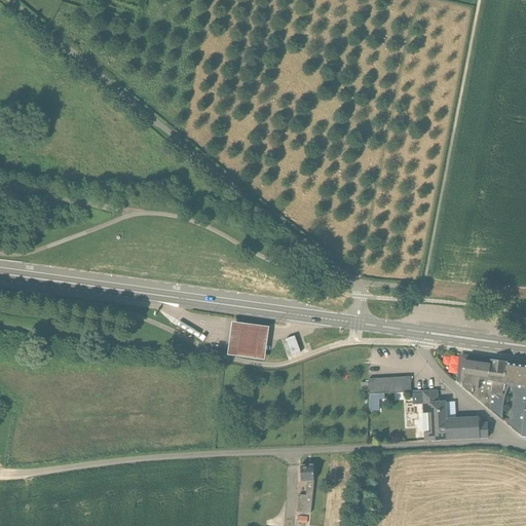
[(269,328),(232,323),(227,355),(264,361),(269,328)]
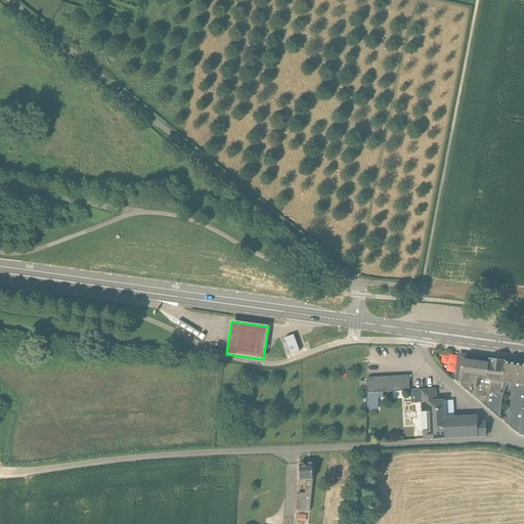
[(293,335),(284,339),(290,355),(300,352),(293,335)]
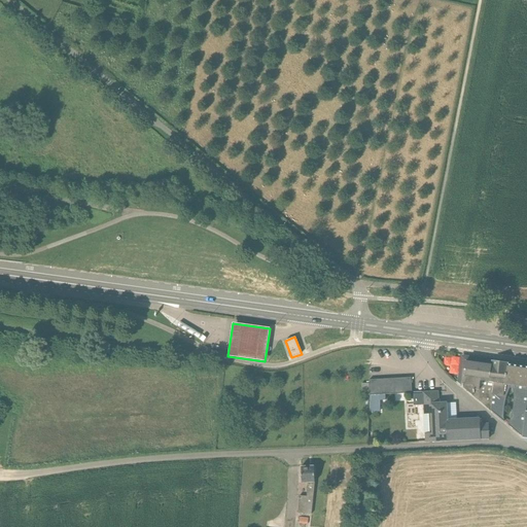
[(507,425),(522,437),(526,413),(526,406),(526,367),(508,364),(508,363),(492,361),(491,365),(466,362),(462,387),(491,412),(504,423),(503,418),(503,416),(504,406),(506,396),(510,389),(513,389),(514,397),(513,408),(511,417),(511,419),(507,425)]
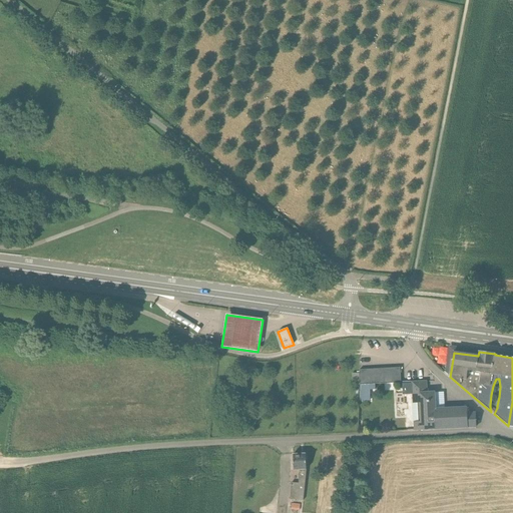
[(401,384),(401,383),(400,369),(359,371),(360,386),(370,385),(401,384)]
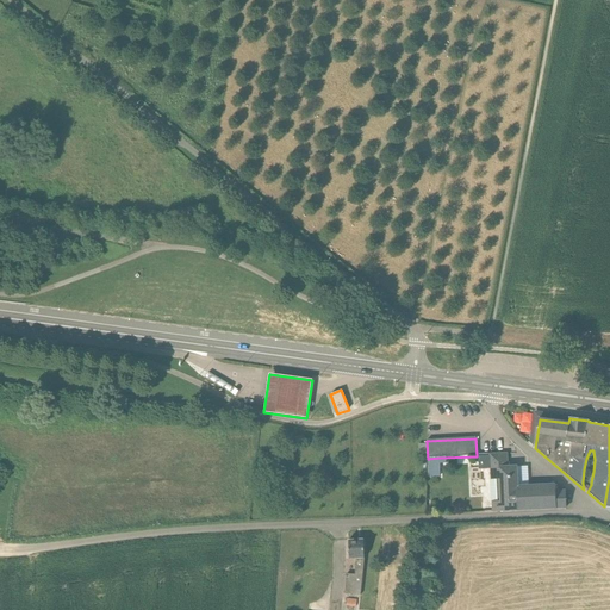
[(555,485),(529,486),(517,487),(516,467),(508,467),(506,454),(490,455),(491,480),(499,479),(500,502),(492,502),(492,512),(566,509),(565,492),(555,492),(555,485)]
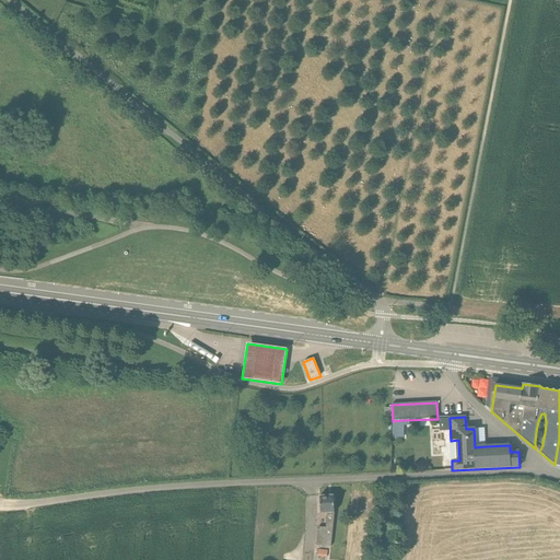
[(393,421),(393,438),(404,438),(404,426),(404,420),(393,421)]
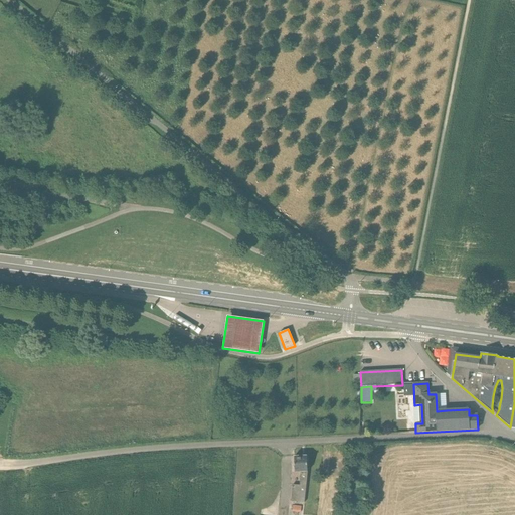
[(294,457),(295,473),(301,472),(300,485),(293,485),(291,501),(305,503),(308,472),(307,456),(294,457)]
